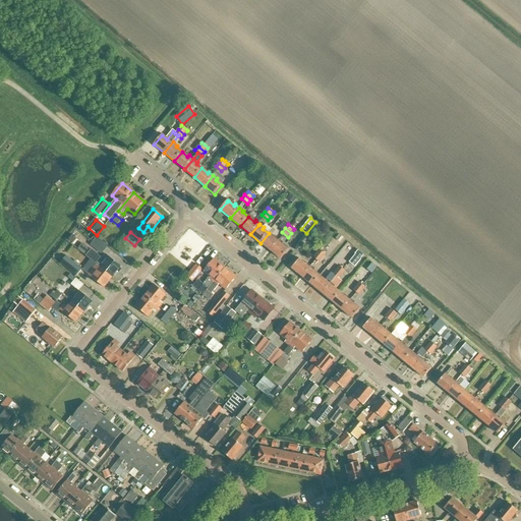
[(278,241),(280,240),(276,236),(274,238),(269,233),(261,243),(271,251),(278,241)]
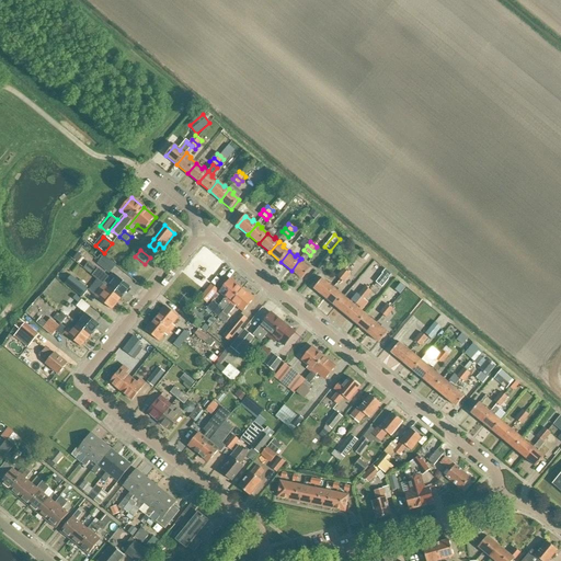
[(79,263),(83,258),(78,254),(73,259),(79,263)]
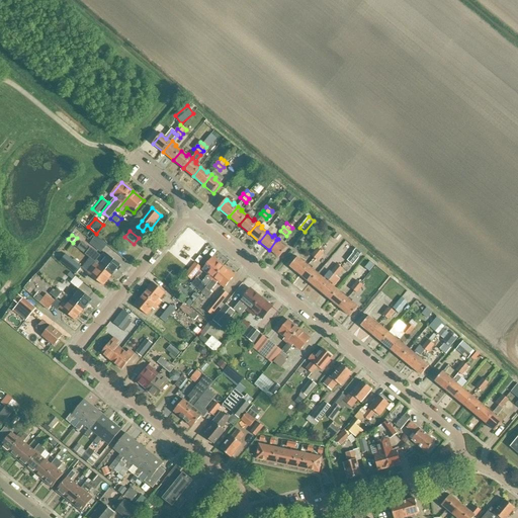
[(90,244),(101,253),(107,245),(96,236),(90,244)]
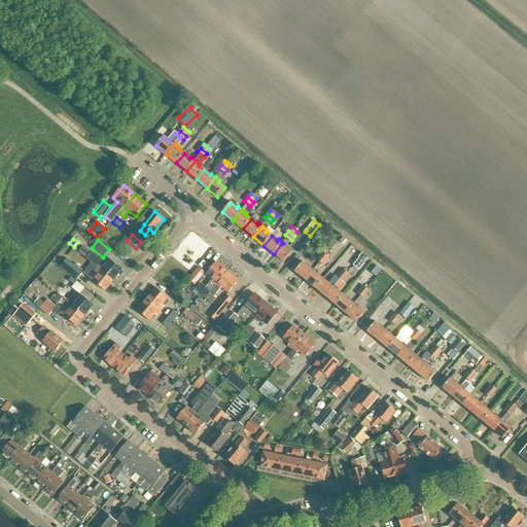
[(284,262),(290,254),(292,253),(286,248),(287,246),(283,243),(281,244),(274,254),(284,262)]
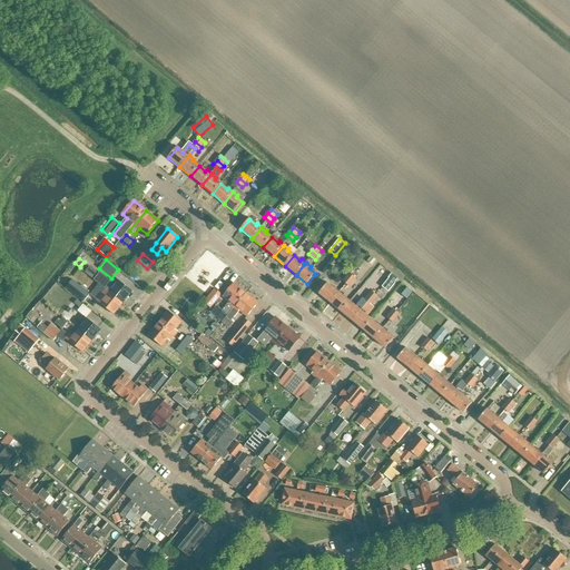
[(94,281),(106,291),(123,304),(133,293),(115,279),(112,283),(100,273),(94,281)]
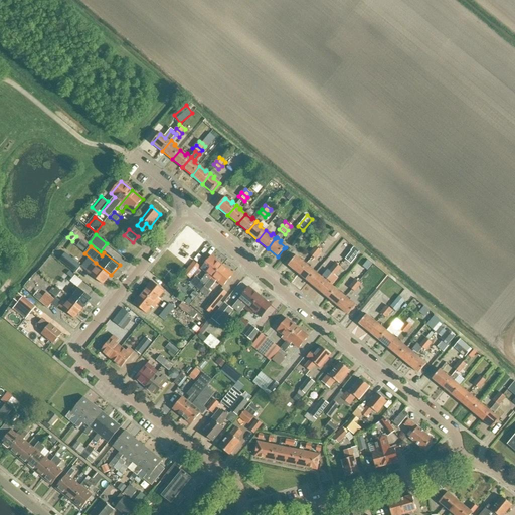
[(316,247),(313,250),(319,255),(322,252),(316,247)]
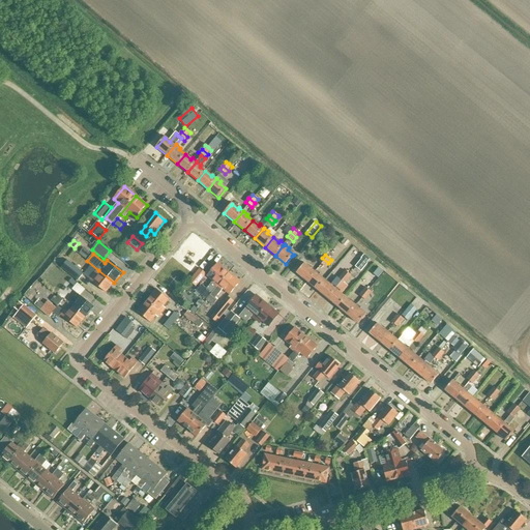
[(322,258),(319,262),(324,267),(328,263),(322,258)]
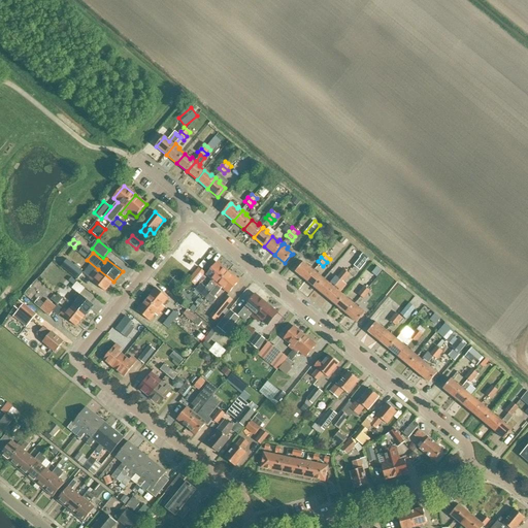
[(84,273),(68,260),(62,267),(77,281),(84,273)]
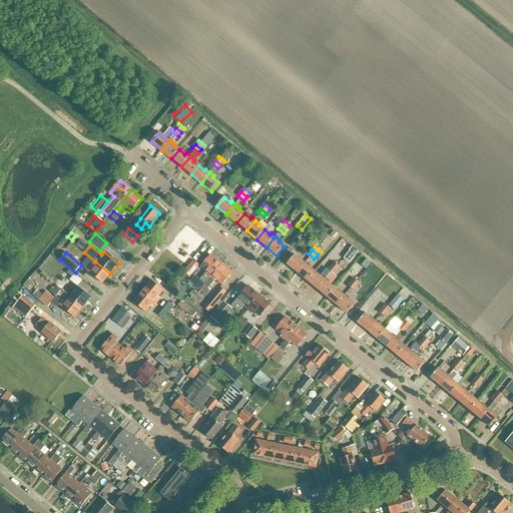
[(355,257),(350,252),(344,260),(349,264),(355,257)]
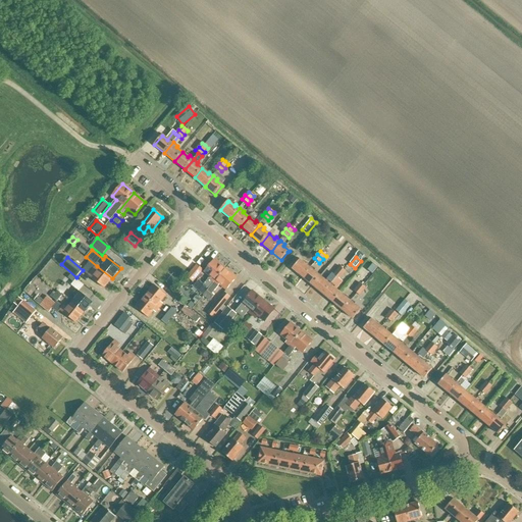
[(214,260),(204,272),(210,277),(204,285),(208,290),(214,283),(225,269),(214,260)]
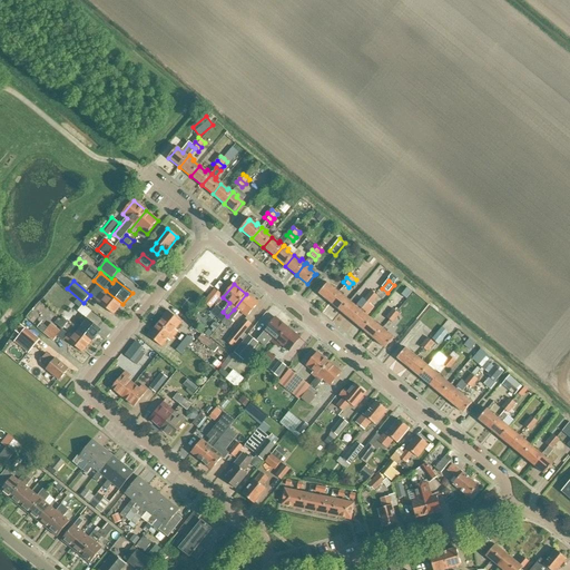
[(328,284),(320,294),(331,303),(341,291),(336,287),(335,288),(328,284)]
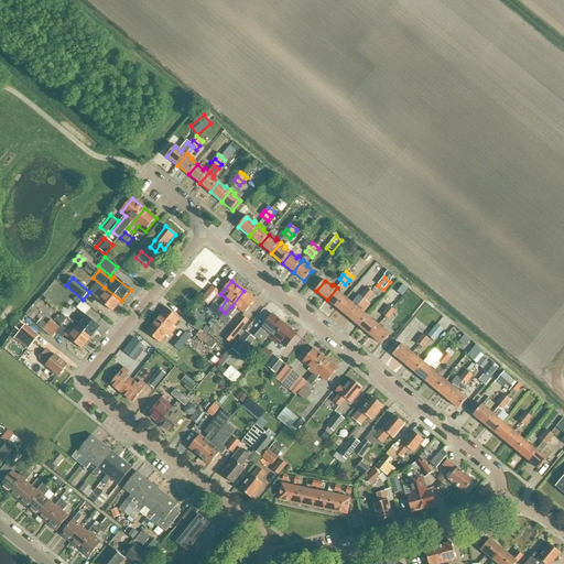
[(219,293),(213,286),(202,300),(209,305),(219,293)]
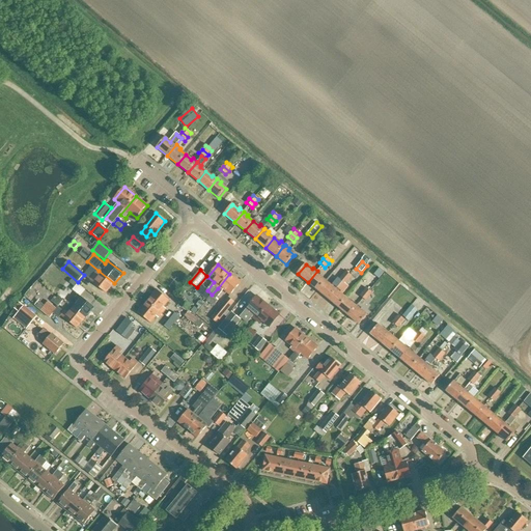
[(106,294),(114,283),(99,271),(90,281),(106,294)]
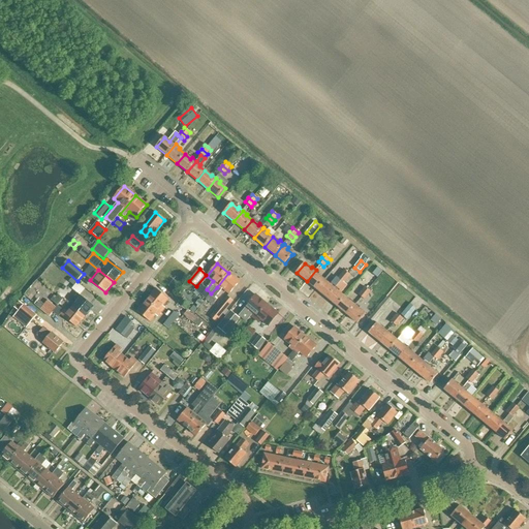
[(316,270),(307,281),(317,290),(325,280),(319,275),(320,274),(316,270)]
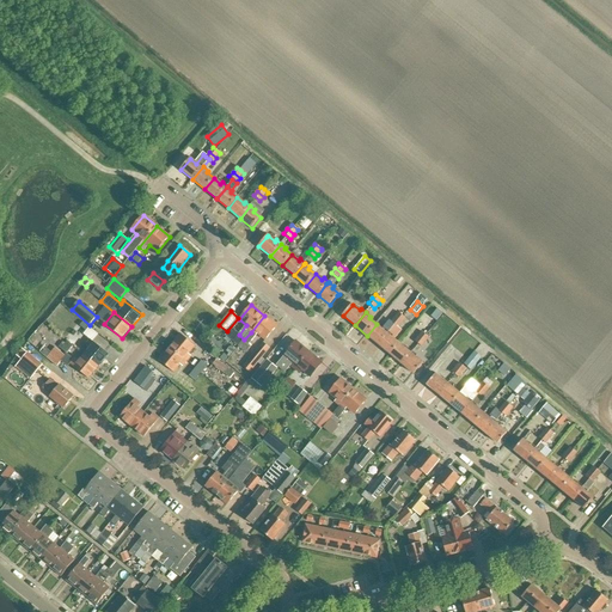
[(405,319),(398,313),(395,318),(402,324),(405,319)]
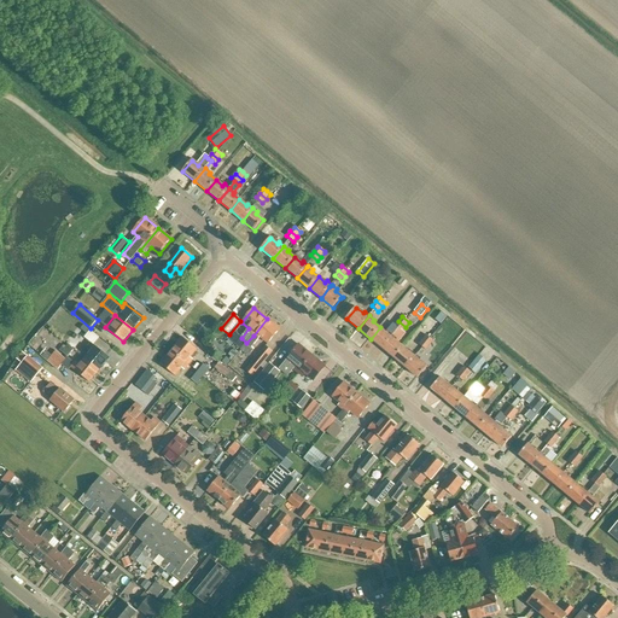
[(246,344),(251,349),(261,338),(268,344),(280,330),(267,319),(254,336),(246,343),(246,344)]
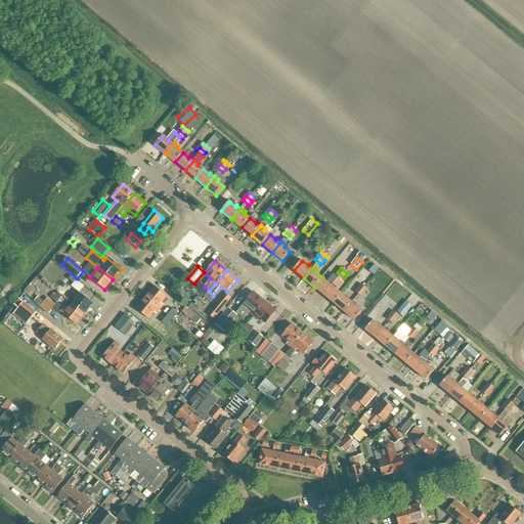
[(341,280),(344,277),(338,272),(335,276),(338,278),(341,280)]
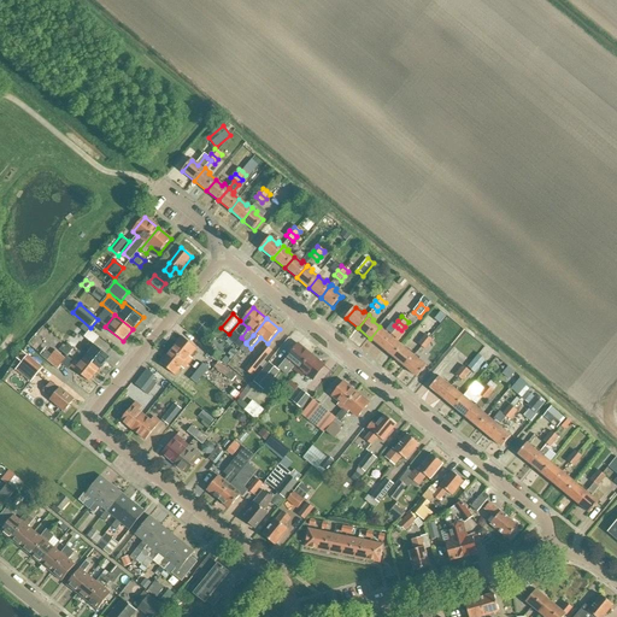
[(370,339),(381,348),(398,328),(393,323),(386,331),(387,331),(386,333),(380,327),(370,339)]
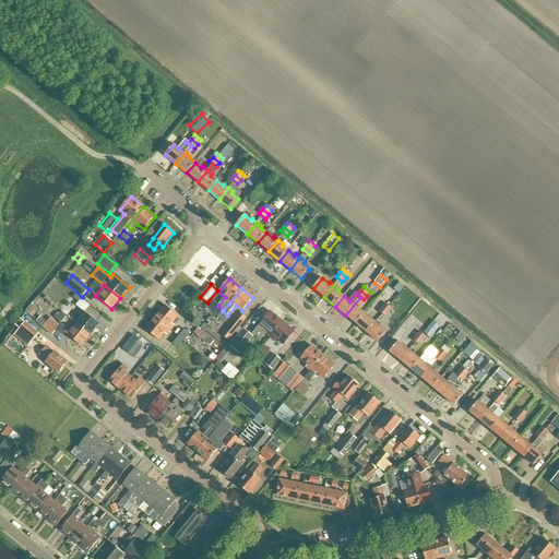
[(360,297),(345,316),(356,324),(365,313),(360,310),(367,302),(364,299),(360,297)]
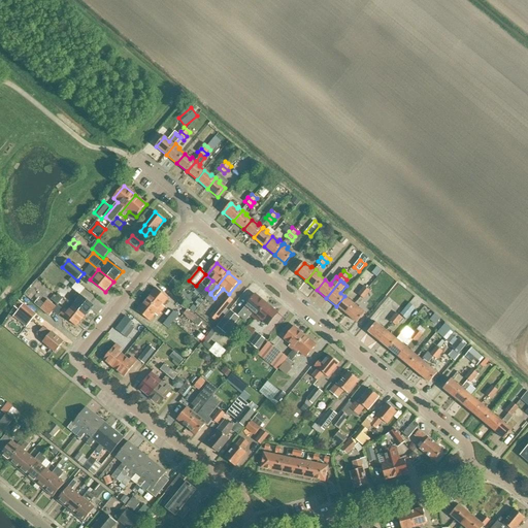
[(367,296),(370,292),(364,287),(361,291),(367,296)]
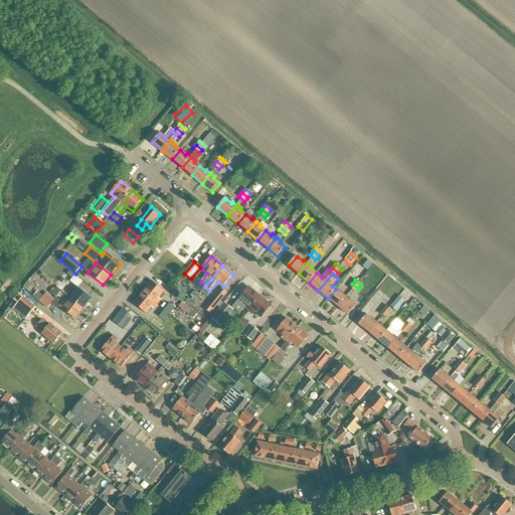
[(152,282),(143,293),(157,305),(161,300),(159,299),(164,292),(152,282)]
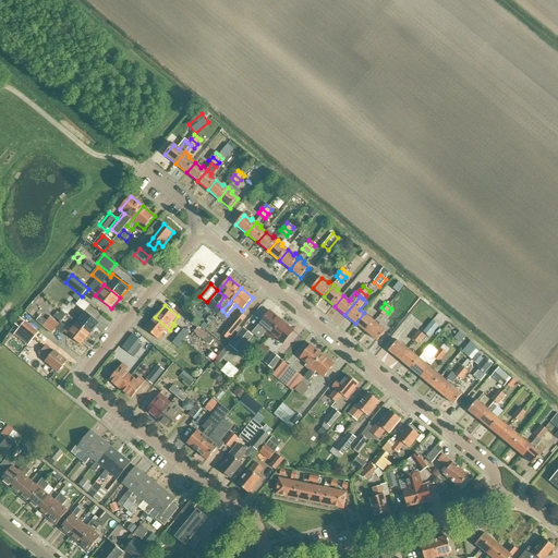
[(385,316),(388,313),(381,307),(378,312),(385,316)]
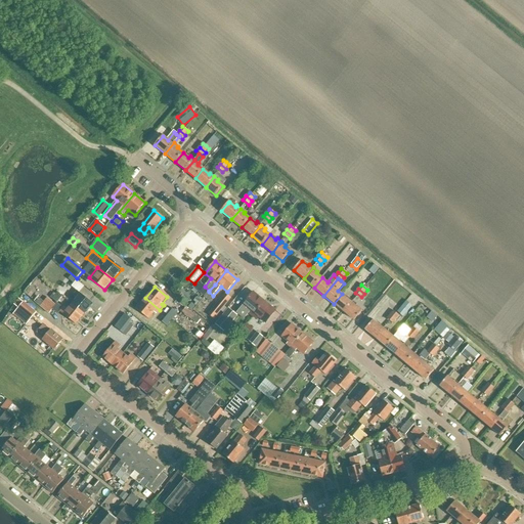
[(77,300),(73,304),(85,314),(93,304),(78,292),(73,297),(77,300)]
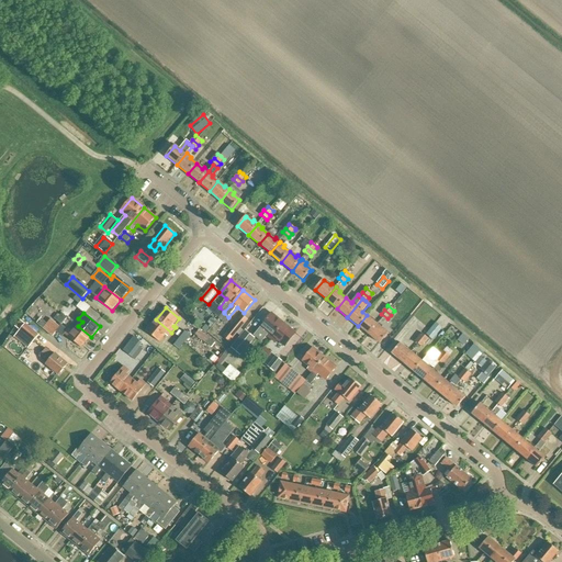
[(231,319),(223,313),(218,318),(225,324),(231,319)]
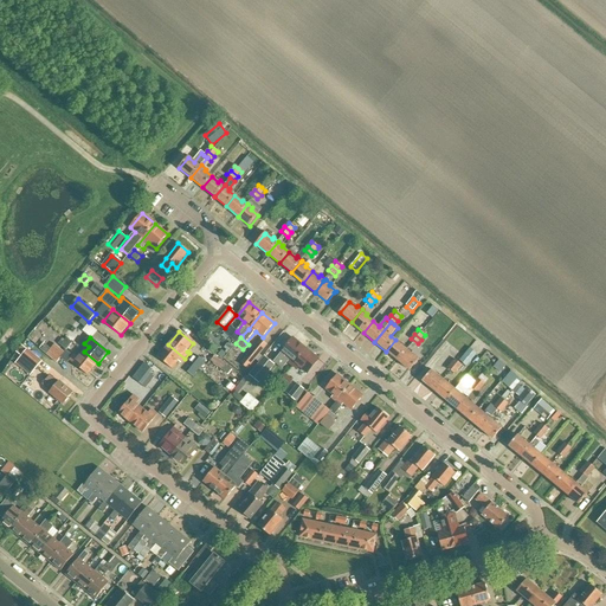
[(66,352),(72,343),(68,339),(60,347),(66,352)]
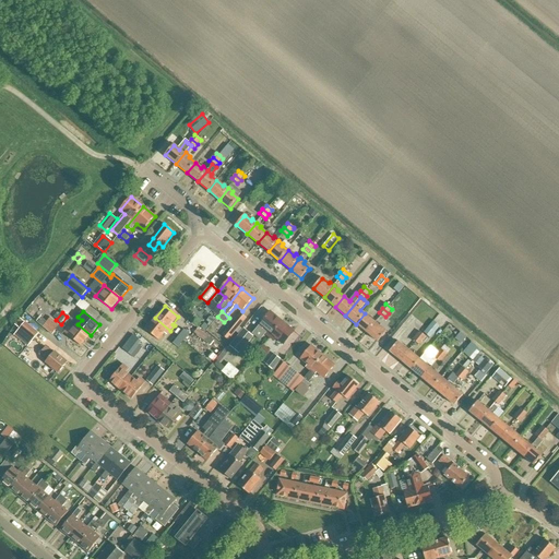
[(270,337),(283,322),(271,312),(260,325),(266,332),(265,334),(270,337)]
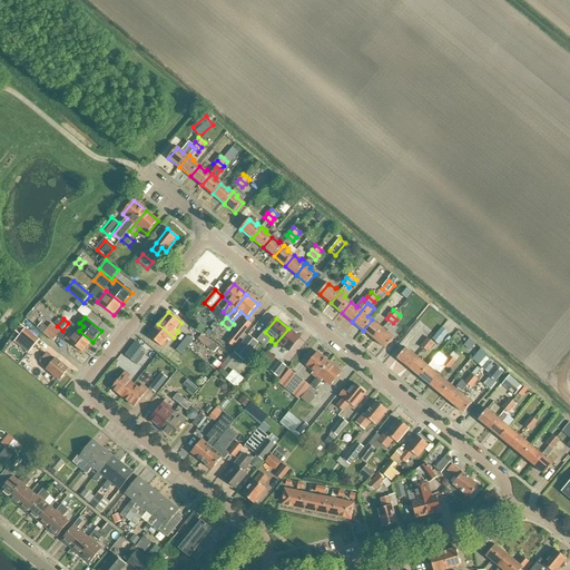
[(241,338),(252,325),(245,320),(234,334),(241,338)]
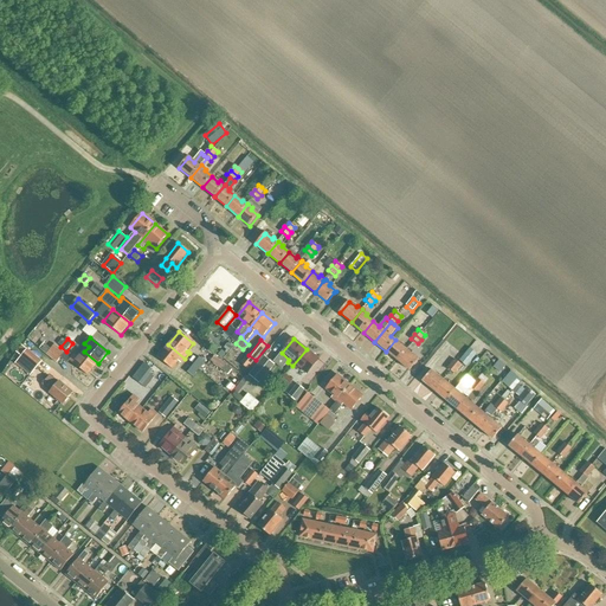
[(398,361),(408,347),(404,343),(403,346),(395,340),(386,352),(398,361)]
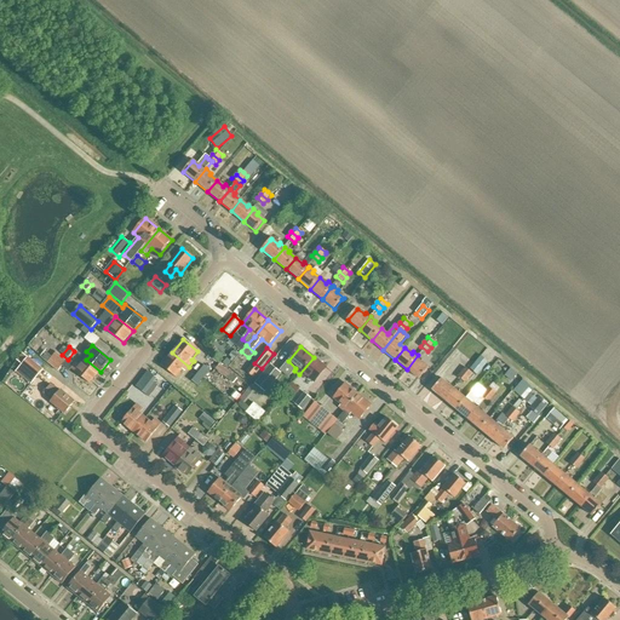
[(488,359),(494,354),(489,348),(483,354),(488,359)]
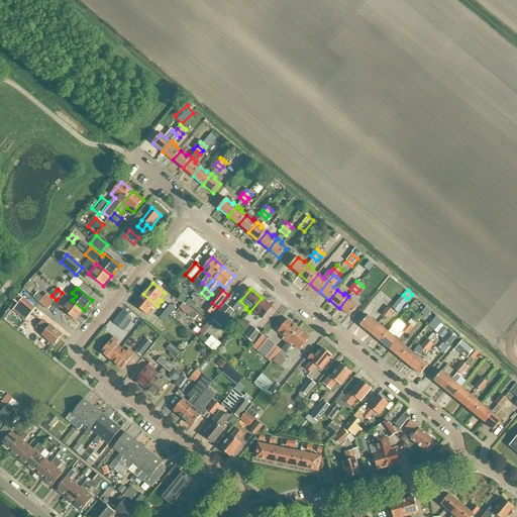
[(227,303),(232,308),(243,295),(238,291),(227,303)]
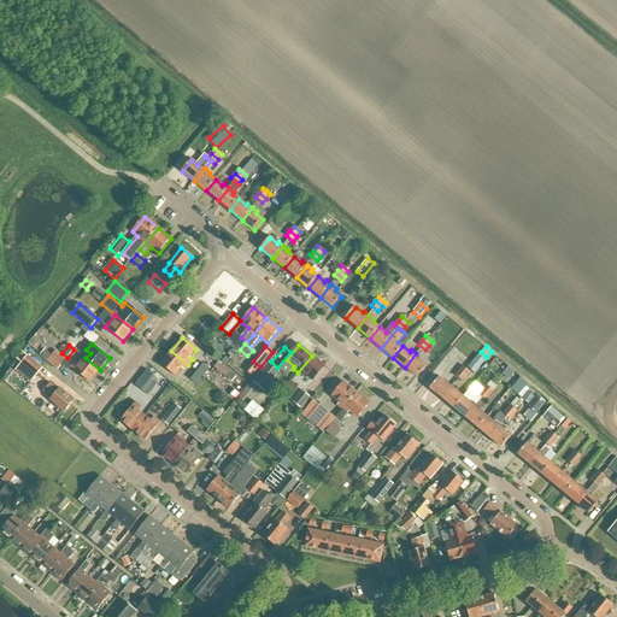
[(171,351),(160,364),(175,376),(182,368),(184,370),(188,365),(171,351)]
